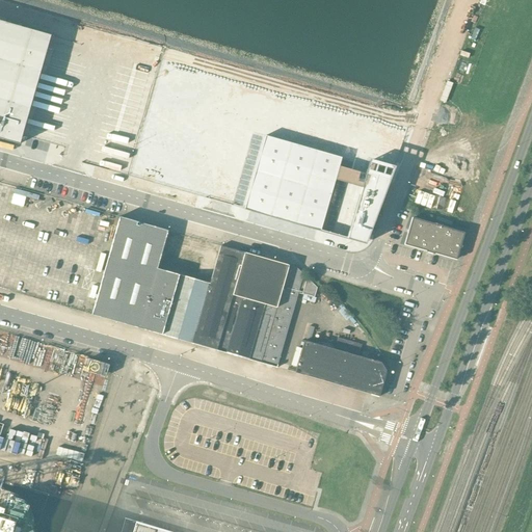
[(0,21),(0,138),(19,144),(22,135),(47,48),(50,36),(50,35),(0,21)]
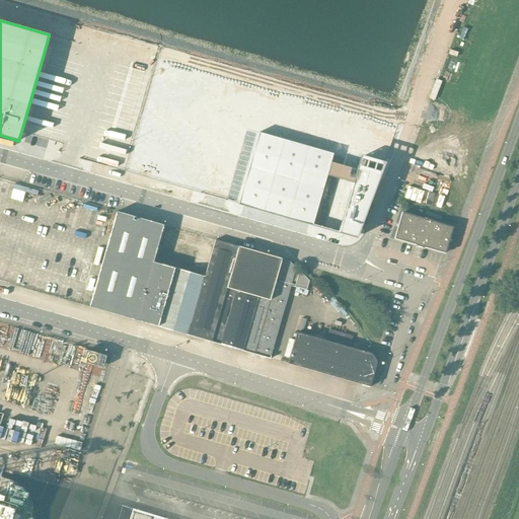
[(258,133),(238,204),(312,225),(332,154),(258,133)]
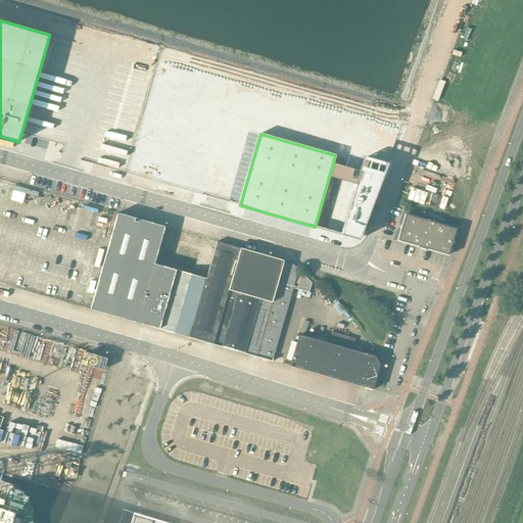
[(362,159),(340,235),(349,237),(359,240),(362,231),(386,165),(362,159)]
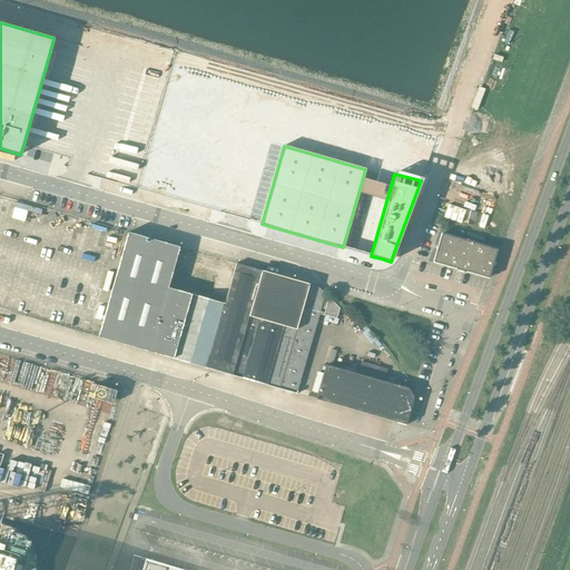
[(128,233),(127,234),(98,337),(149,352),(168,288),(179,247),(128,233)]
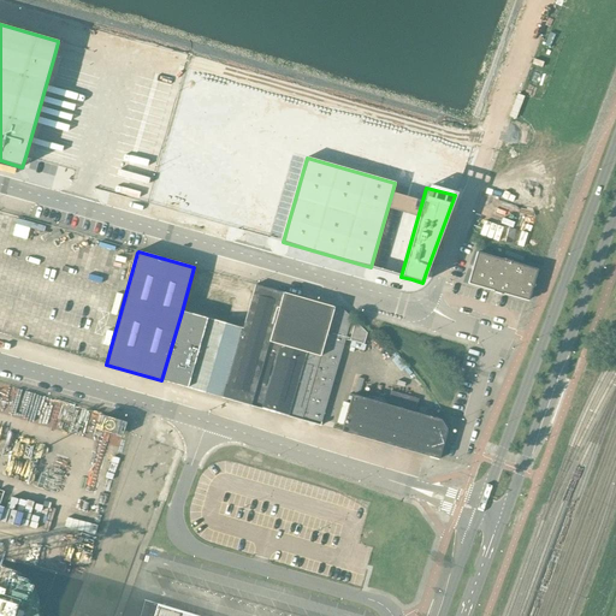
[(502,260),(477,253),(468,283),(493,291),(492,291),(502,295),(503,294),(528,301),(537,270),(511,262),(511,261),(502,259),(502,260)]
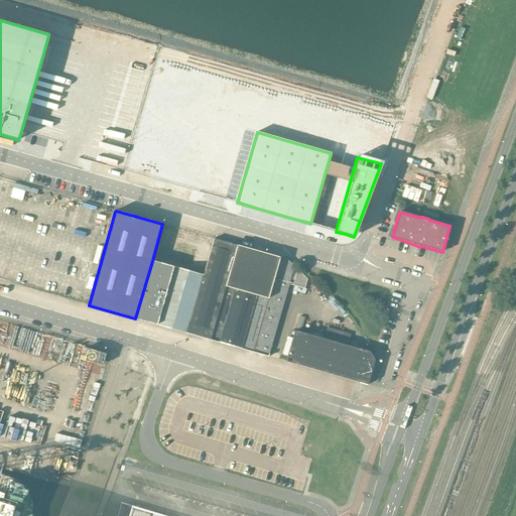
[(237,245),(214,239),(203,275),(173,267),(156,325),(252,352),(279,257),(237,245)]
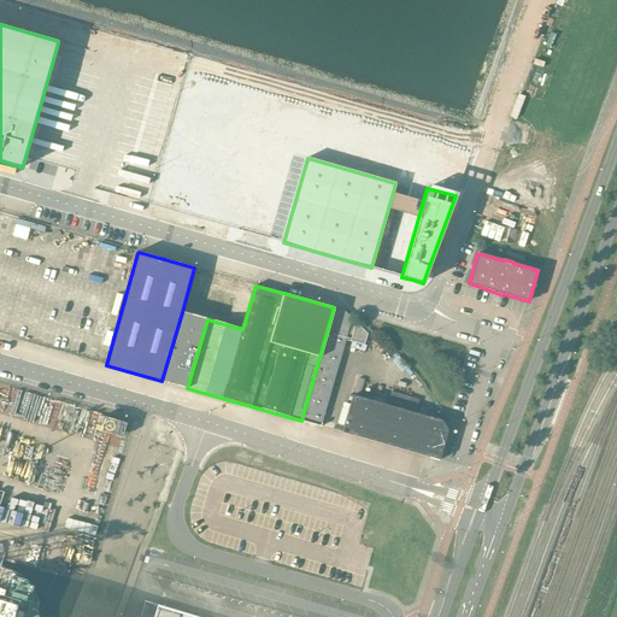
[(334,307),(301,421),(321,427),(347,334),(351,319),(352,318),(344,310),(334,307)]
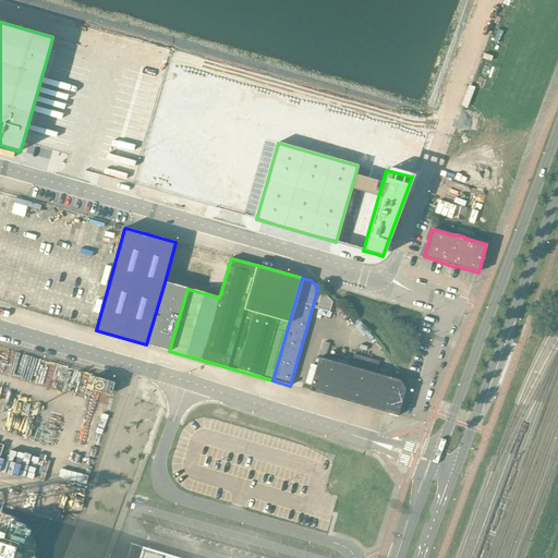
[(165,282),(146,344),(169,351),(187,289),(165,282)]
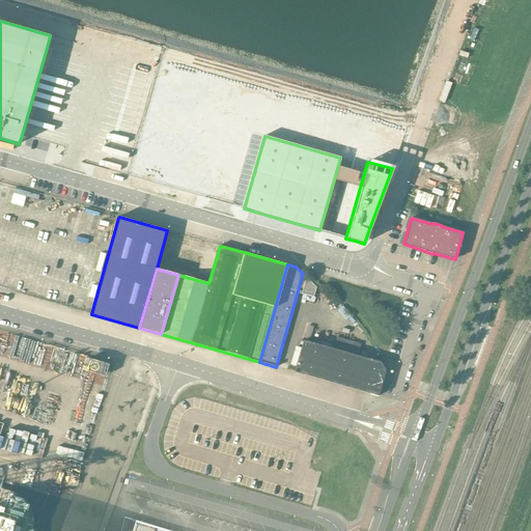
[(306,278),(302,275),(299,287),(303,288),(301,294),(313,297),(316,287),(306,277),(306,278)]
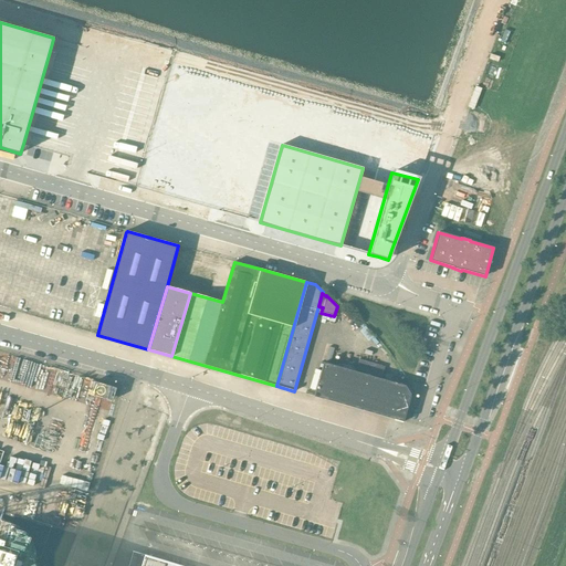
[(383,377),(385,366),(359,359),(357,370),(383,377)]
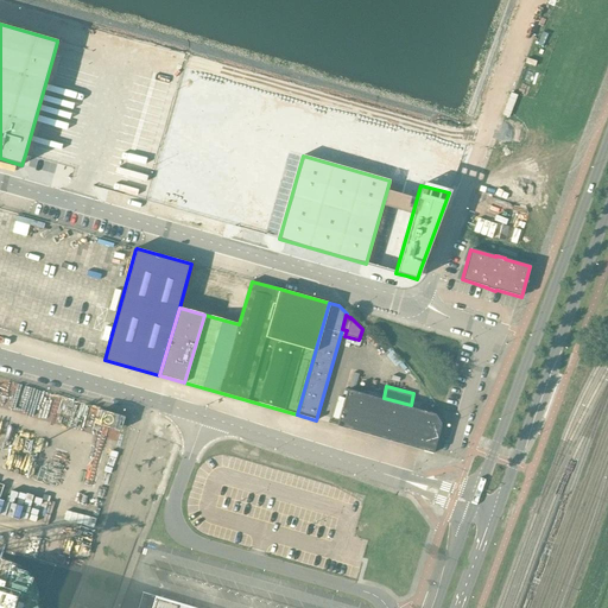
[(441,425),(435,415),(365,393),(366,390),(359,387),(358,391),(348,388),(337,426),(434,454),(441,425)]
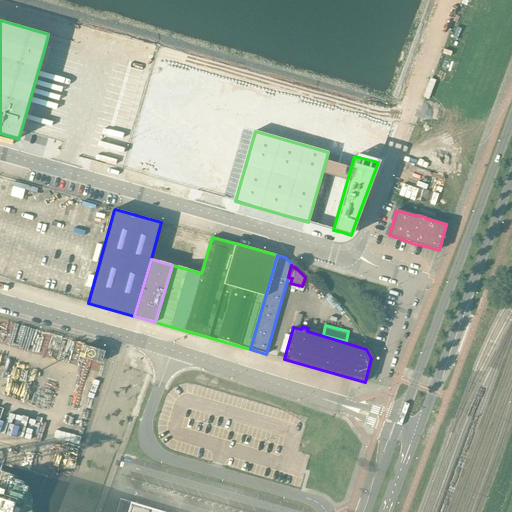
[(82,356),(101,363),(106,351),(86,344),(82,356)]
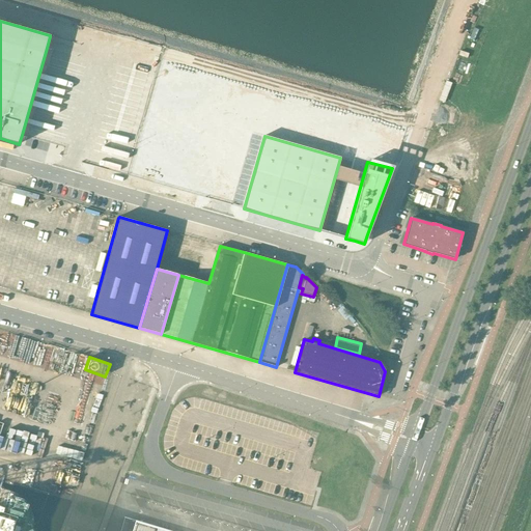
[(169,530),(124,518),(120,530),(169,530)]
